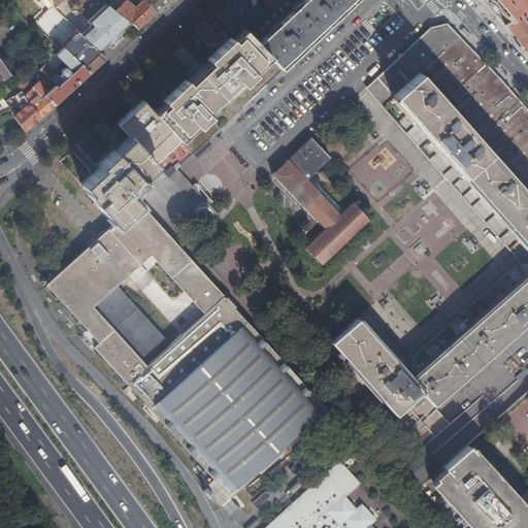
[(59,0),(39,0),(48,10),(59,0)]
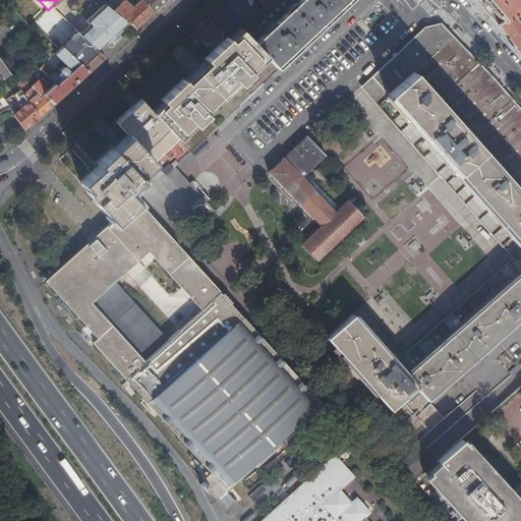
[(134,29),(153,11),(141,0),(132,8),(123,1),(114,10),(128,22),(134,29)]
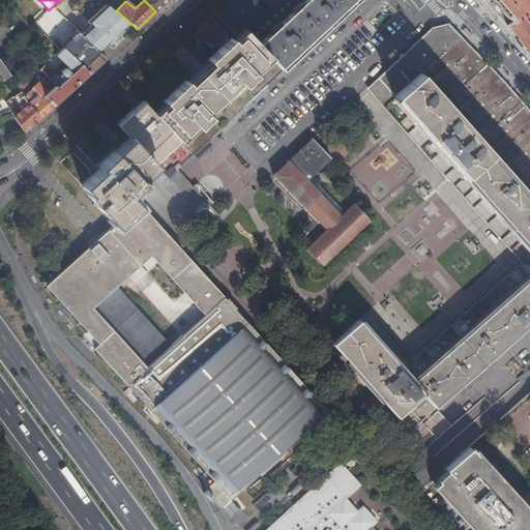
[(167,0),(143,0),(144,0),(155,11),(167,0)]
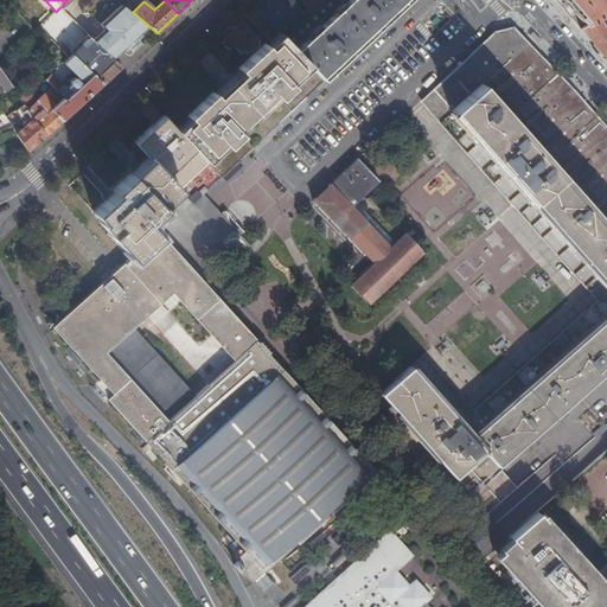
[(289,0),(257,0),(253,6),(278,32),(302,12),(289,0)]
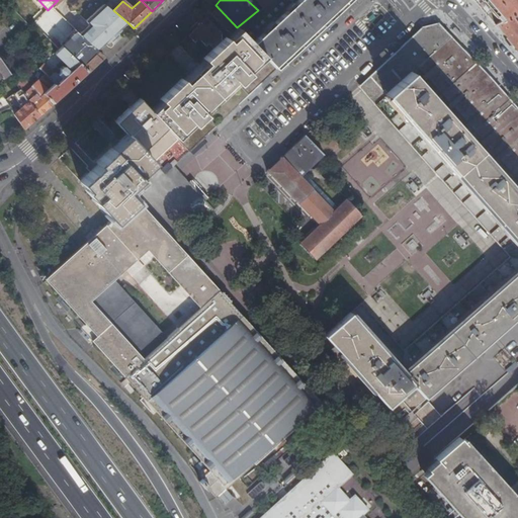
[(282,0),(272,0),(238,29),(275,68),(276,69),(283,62),(349,0),(284,0),(283,1),(282,0)]
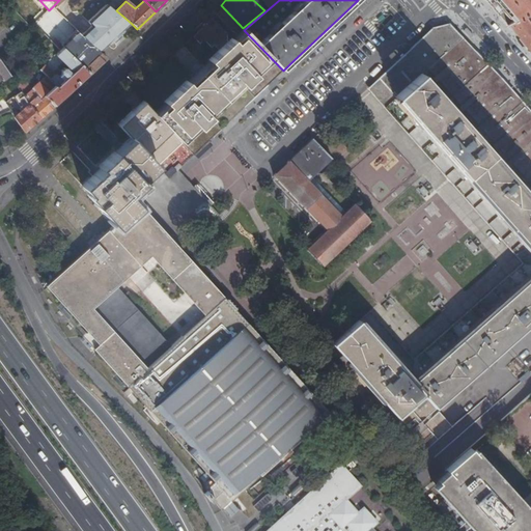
[(358,0),(290,63),(291,65),(362,0),(358,0)]
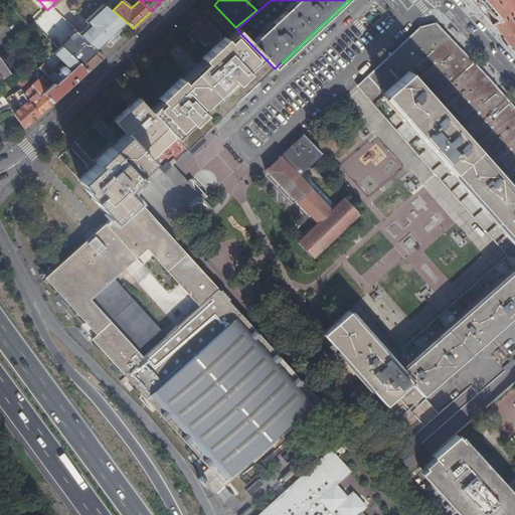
[(514,0),(471,0),(492,24),(494,23),(514,10),(514,0)]
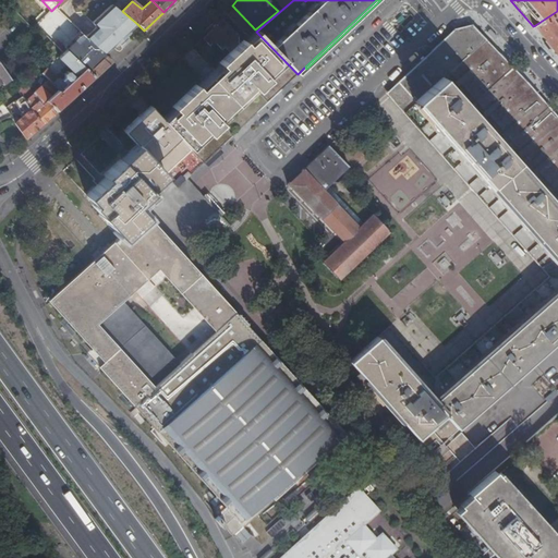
[(122,11),(118,8),(113,3),(93,23),(96,26),(85,36),(104,55),(113,46),(114,47),(118,43),(124,38),(129,33),(128,33),(137,24),(122,11)]
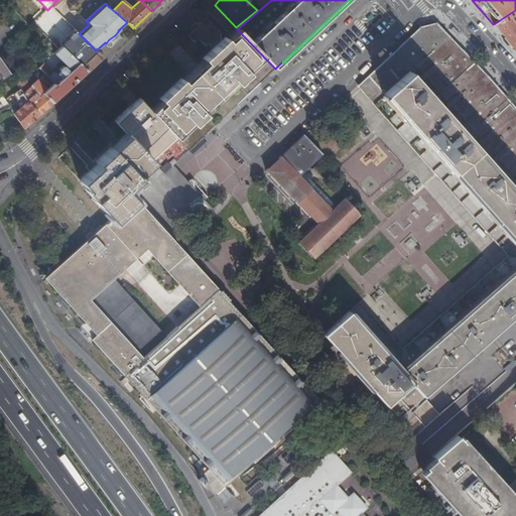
[(515,10),(495,23),(515,50),(515,49),(515,10)]
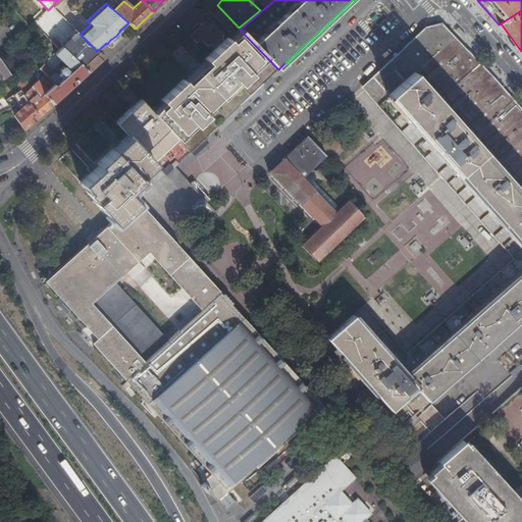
[(163,105),(154,114),(190,153),(217,126),(277,69),(277,68),(240,30),(239,29),(225,42),(222,39),(222,34),(208,18),(189,36),(196,44),(200,40),(207,48),(210,45),(216,51),(206,61),(207,63),(187,83),(185,82),(162,104),(163,105)]
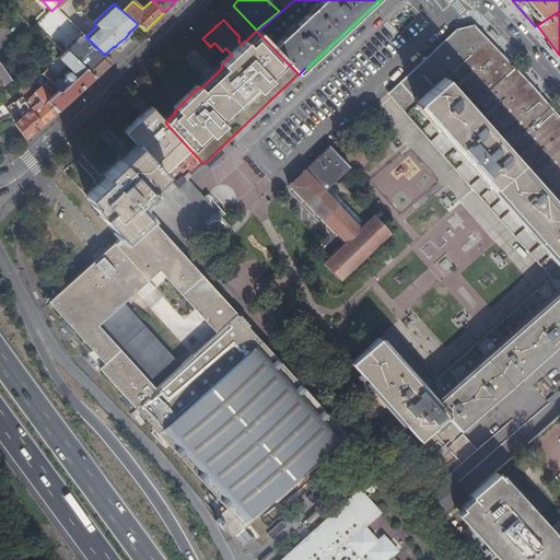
[(458,25),(400,80),(559,264),(559,292),(434,403),(457,429),(559,338),(559,118),(558,117),(528,83),(473,25),(458,25)]
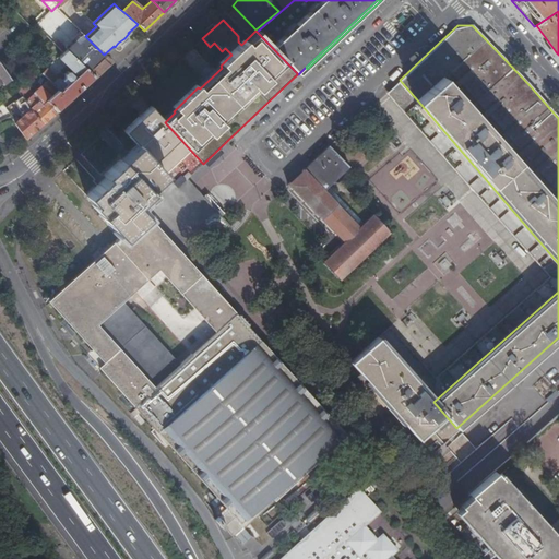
[(64,47),(67,49),(83,34),(80,32),(64,47)]
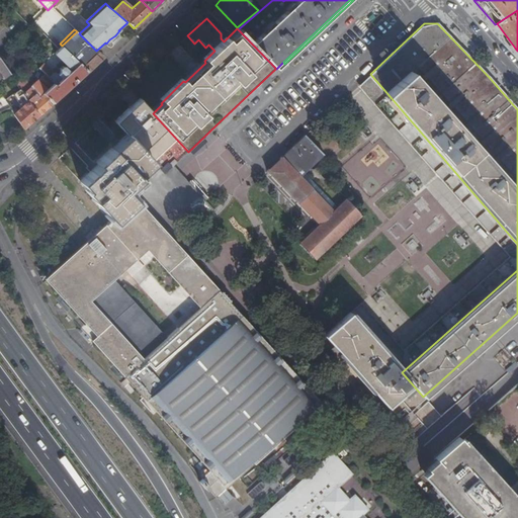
[(88,71),(103,57),(96,51),(79,33),(77,31),(62,46),(61,46),(88,71)]
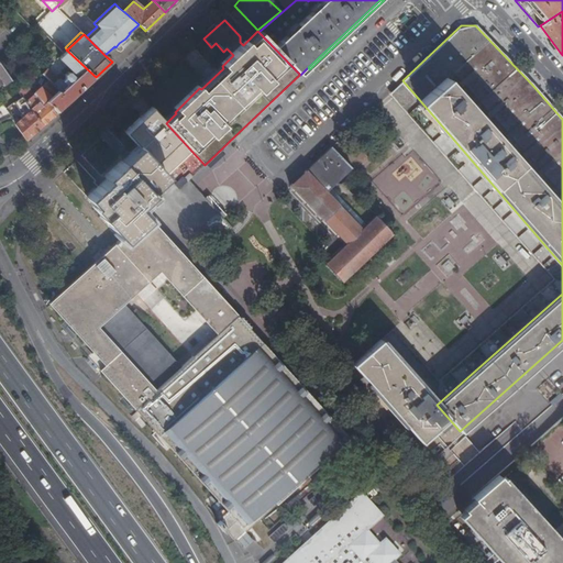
[(52,41),(61,50),(64,46),(55,37),(52,41)]
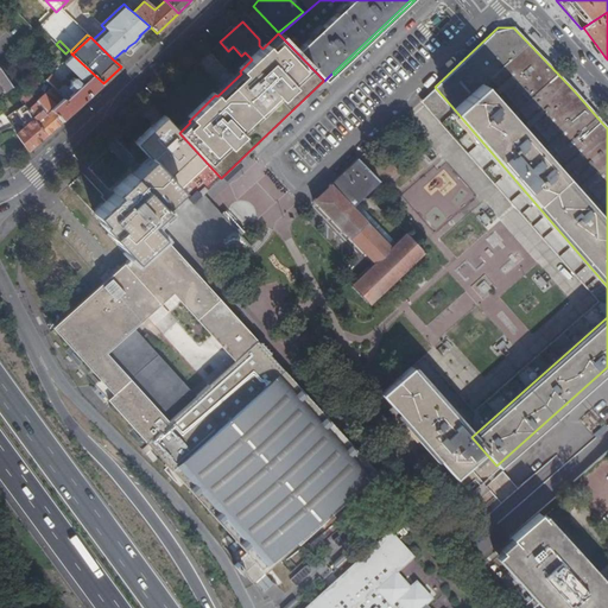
[(63,120),(103,83),(71,54),(63,63),(80,77),(77,80),(76,77),(74,77),(70,80),(70,82),(71,84),(68,87),(64,86),(63,87),(57,92),(63,97),(56,105),(51,108),(63,120)]
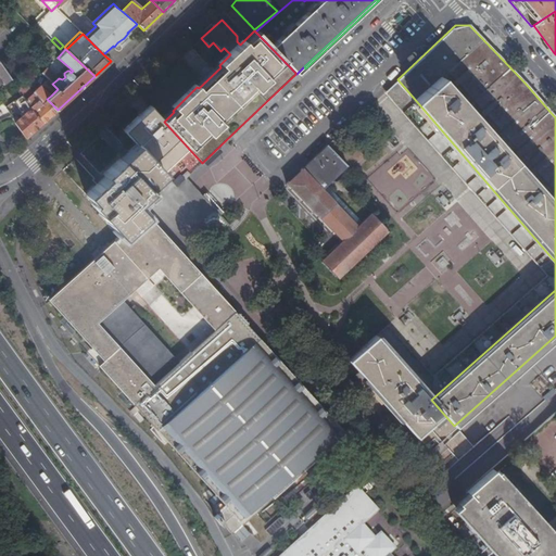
[(11,79),(0,63),(0,78),(1,77),(5,84),(11,79)]
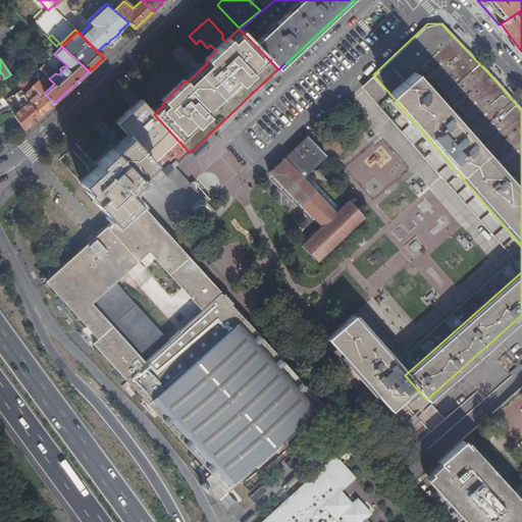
[(49,79),(54,74),(44,64),(39,68),(45,74),(49,79)]
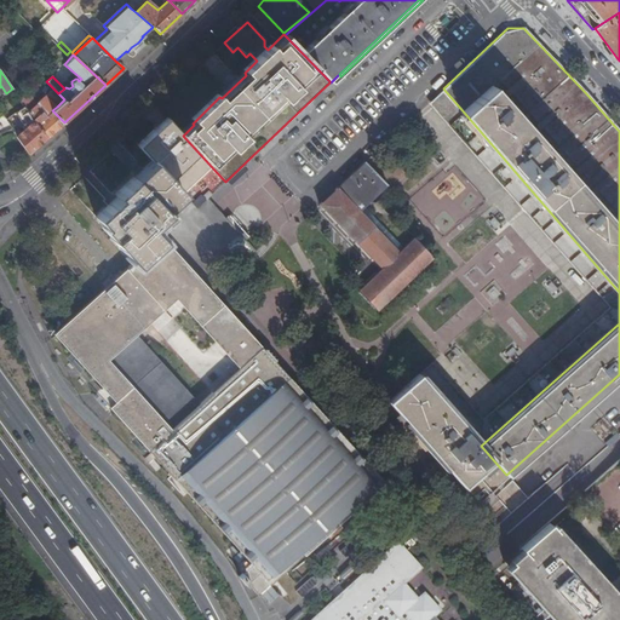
[(46,96),(57,107),(64,99),(58,93),(53,89),(46,96)]
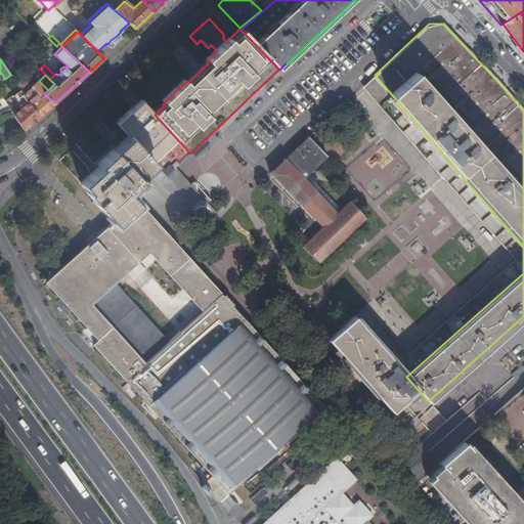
[(523,247),(375,75),(363,85),(445,179),(516,261),(408,355),(366,307),(355,317),(406,377),(523,273),(523,247)]
